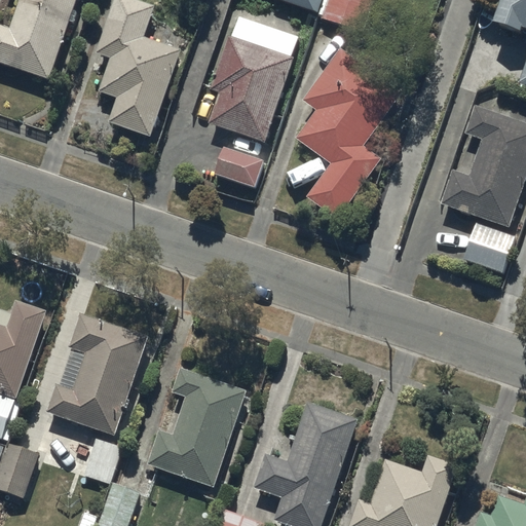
[(19,0),(9,29),(0,26),(0,65),(49,81),(76,0),(19,0)]
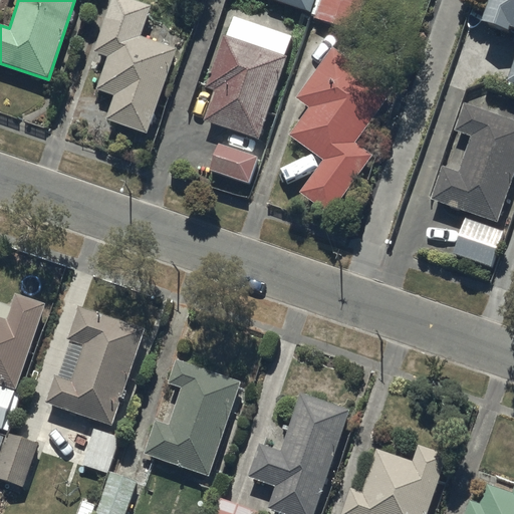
[(150,4),(139,0),(109,0),(92,51),(106,56),(95,88),(113,95),(105,118),(146,133),(176,47),(140,34),(150,4)]
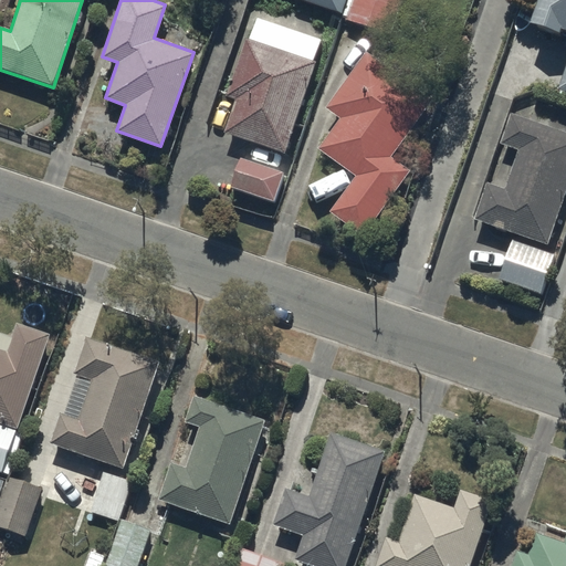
[(304,0),(342,12),(345,0),(304,0)]
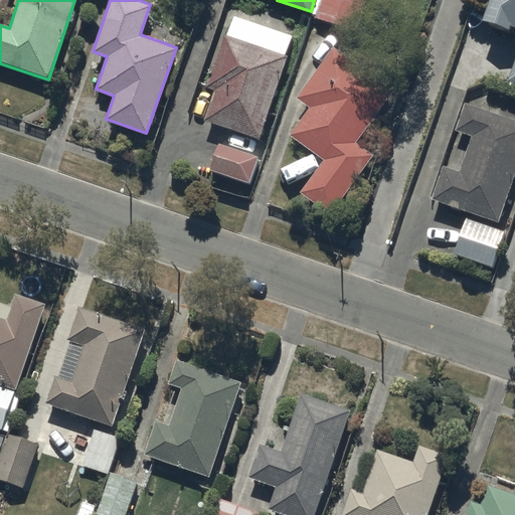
[(321,0),(316,17),(355,31),(366,0),(321,0)]
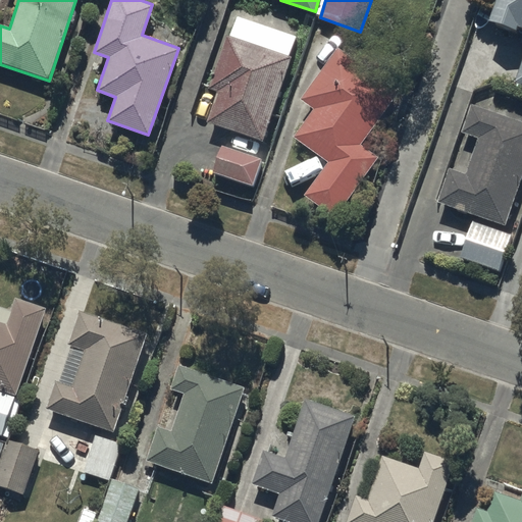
[(521,45),(521,59),(514,84),(521,87),(521,0),(493,0),(486,21),(515,32),(516,29),(521,30),(521,37),(520,45),(521,45)]
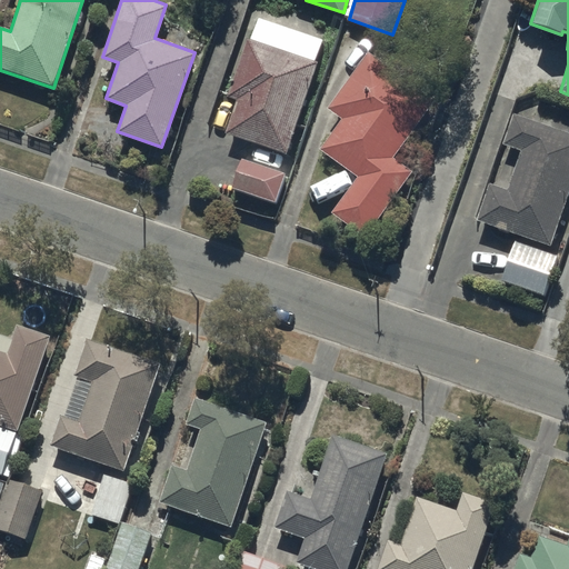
[(259,18),(252,39),(317,61),(323,39),(259,18)]
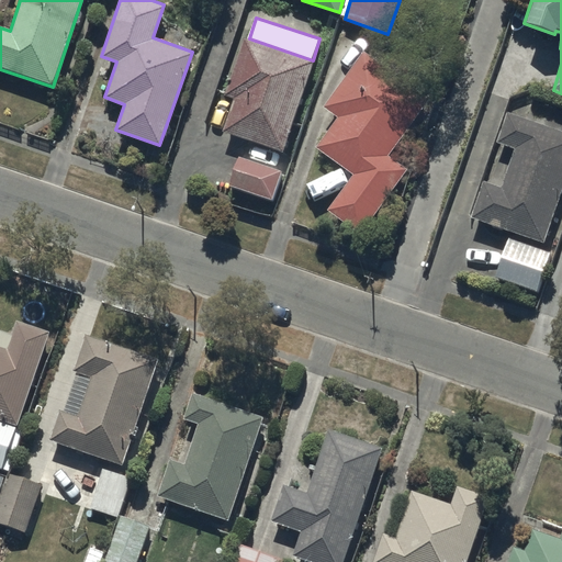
[(249,38),(246,37),(226,96),(235,99),(223,133),(284,153),(315,60),(313,60),(249,38)]
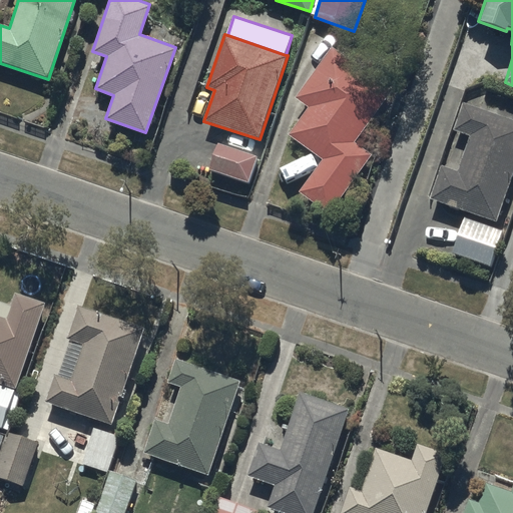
[(389,90),(330,47),(293,99),(306,109),(287,137),(322,161),(300,193),(328,213),(368,155),(351,144),(389,90)]
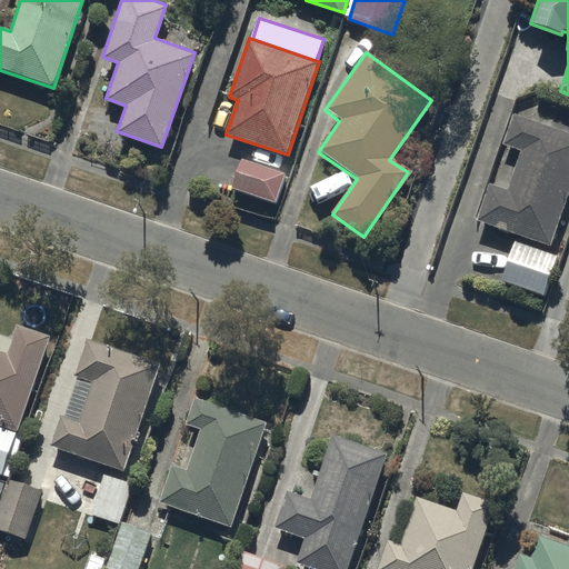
[(568,188),(568,130),(513,111),(502,145),(520,150),(507,189),(490,183),(478,218),(550,242),(568,188)]
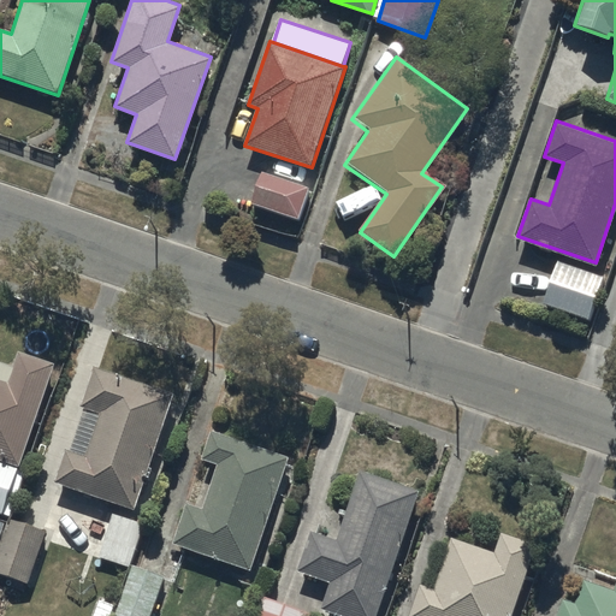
[(307,188),(260,172),(249,206),(296,221),(307,188)]
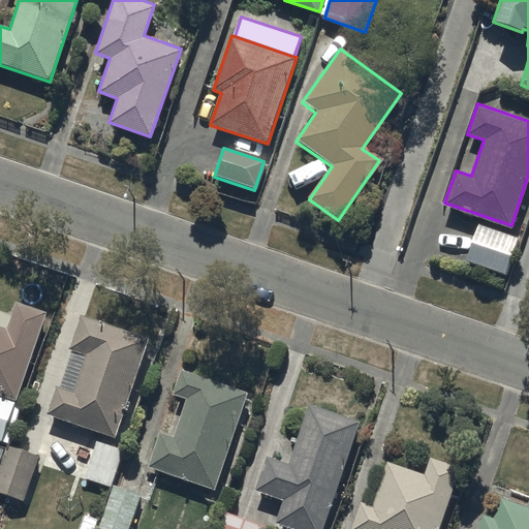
[(516,238),(476,224),(464,261),(502,275),(516,238)]
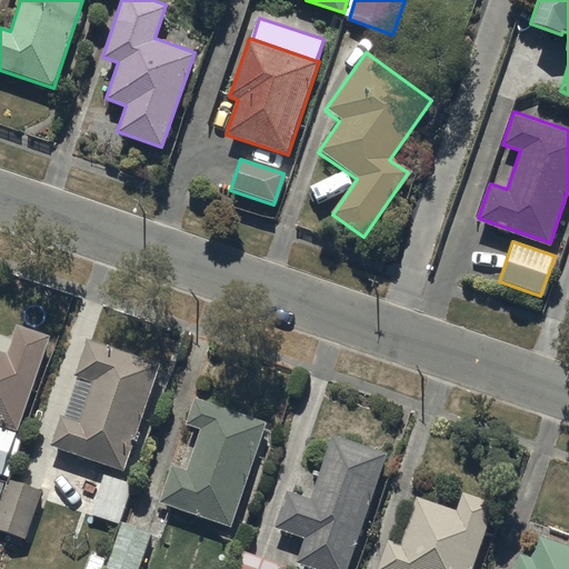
[(52,336),(20,325),(11,351),(0,348),(0,423),(20,430),(52,336)]
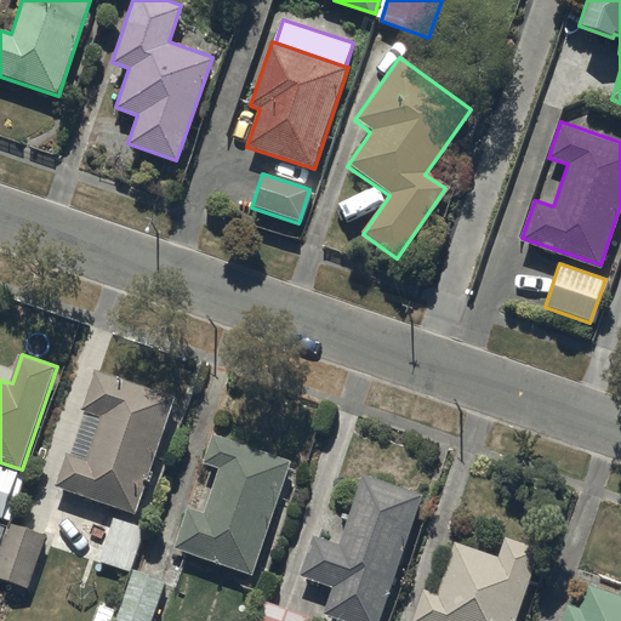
[(177,398),(98,371),(84,412),(103,419),(89,461),(69,454),(58,486),(138,514),(177,398)]
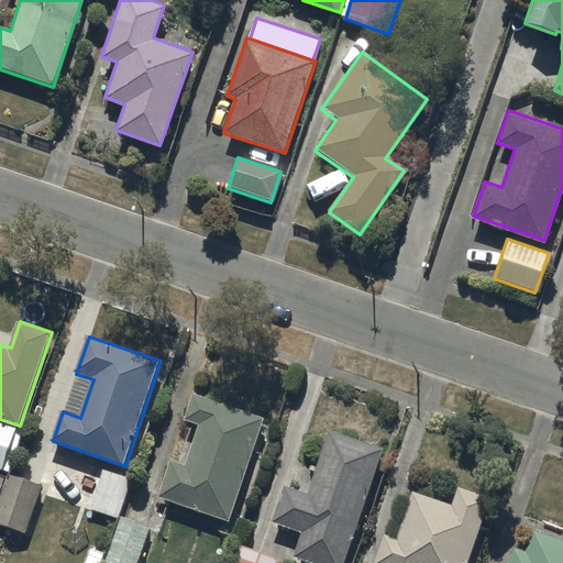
[(263,418),(195,395),(186,420),(199,424),(186,465),(170,460),(158,496),(229,519),(263,418)]
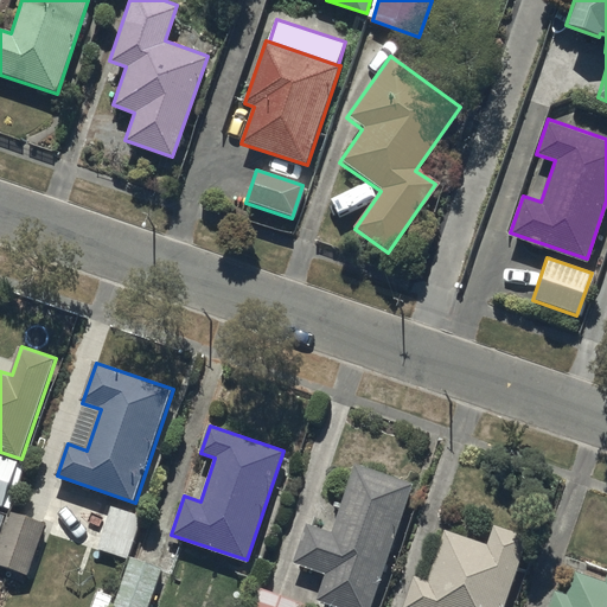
[(0,506),(4,509),(21,459),(0,452),(0,506)]
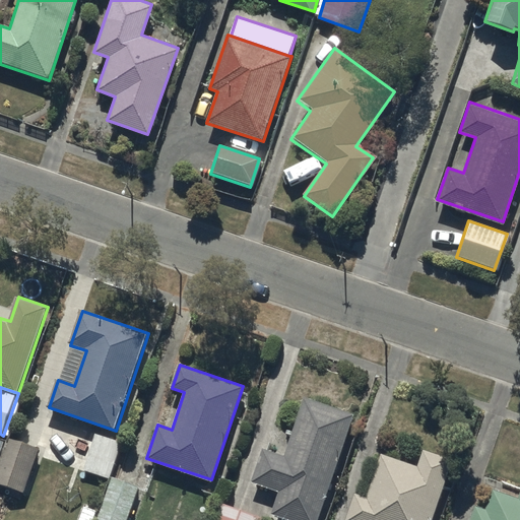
[(320,519),(356,413),(306,397),(286,454),(264,447),(252,480),(281,490),(273,513),(294,519),(320,519)]
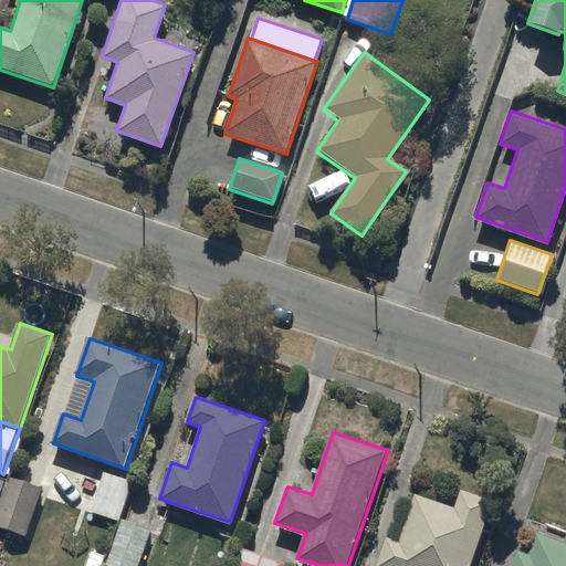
[(133,480),(106,471),(92,512),(119,521),(133,480)]
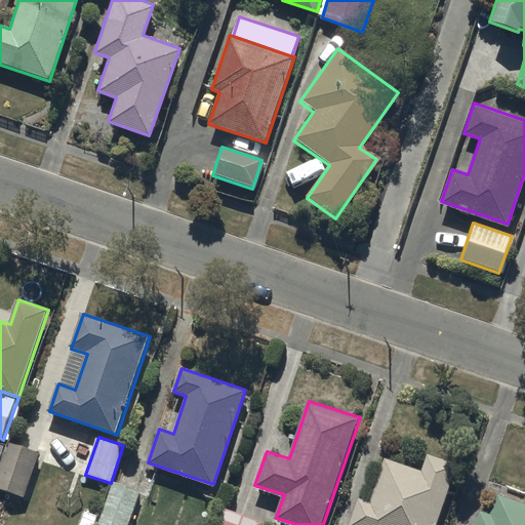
[(40,450),(9,441),(0,473),(0,489),(26,497),(40,450)]
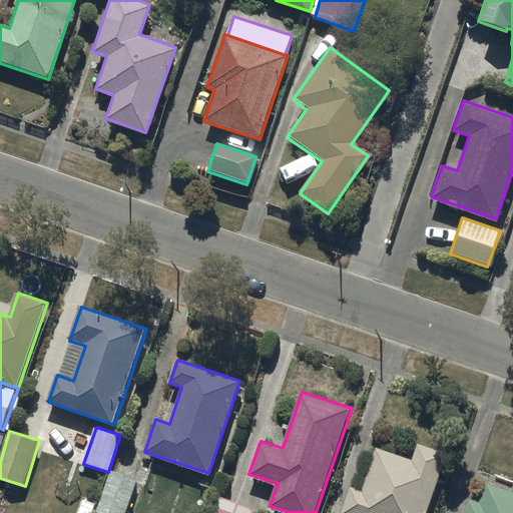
[(426,512),(447,454),(418,444),(412,461),(376,449),(361,490),(350,486),(340,512),(426,512)]
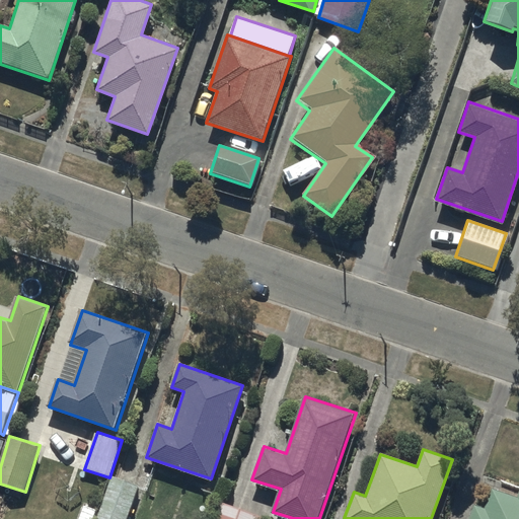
[(128,518),(140,487),(110,476),(95,518),(128,518)]
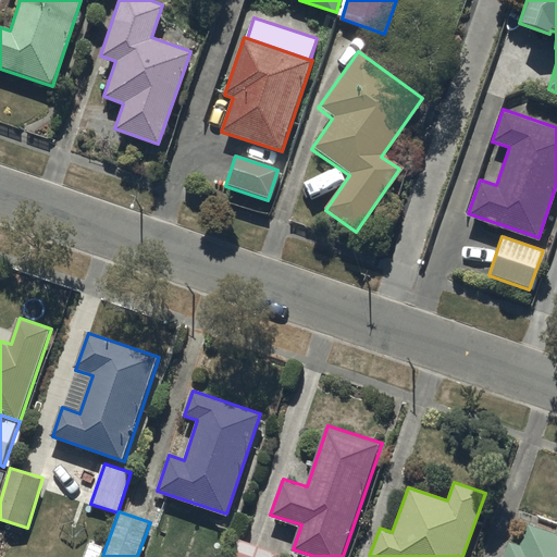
[(556,556),(556,530),(556,533),(528,523),(520,546),(509,543),(504,556),(556,556)]
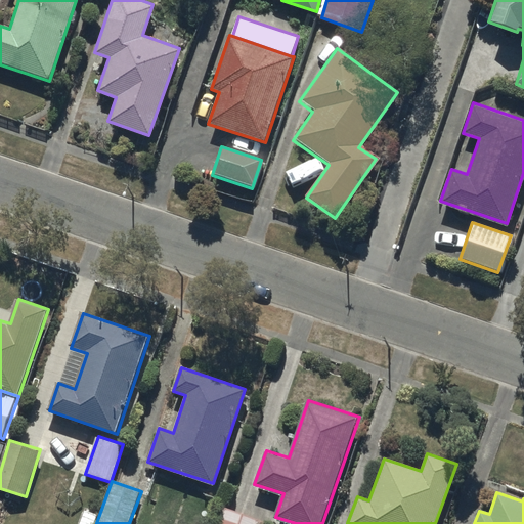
[(266,523),(268,520),(224,505),(217,523),(266,523)]
